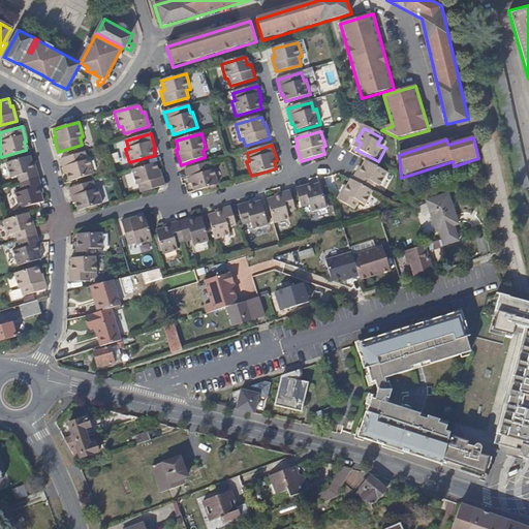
[(86,160),(84,153),(60,160),(64,174),(66,174),(68,181),(93,174),(89,159),(86,160)]
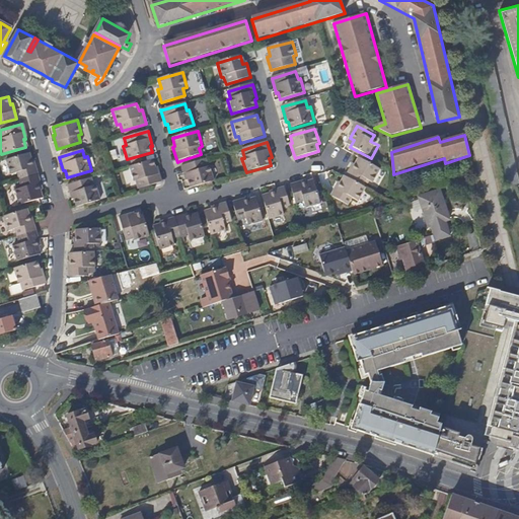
[(17,180),(36,175),(32,161),(29,162),(27,154),(4,161),(8,176),(15,174),(17,180)]
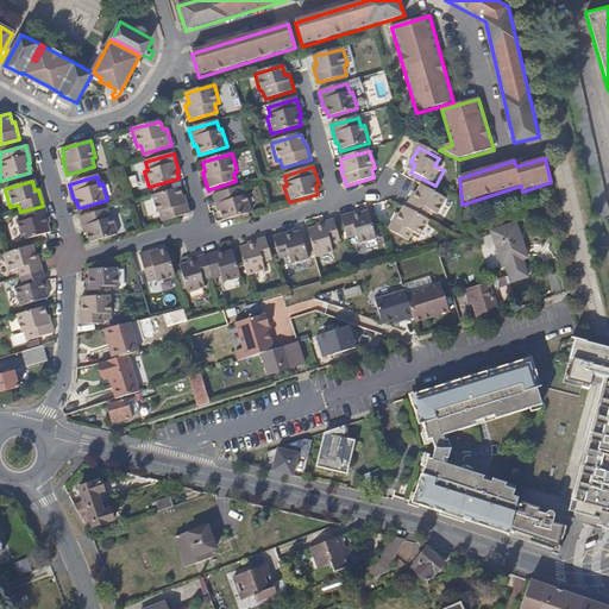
[(414,194),(406,209),(425,220),(427,213),(435,218),(445,200),(420,187),(415,195),(414,194)]
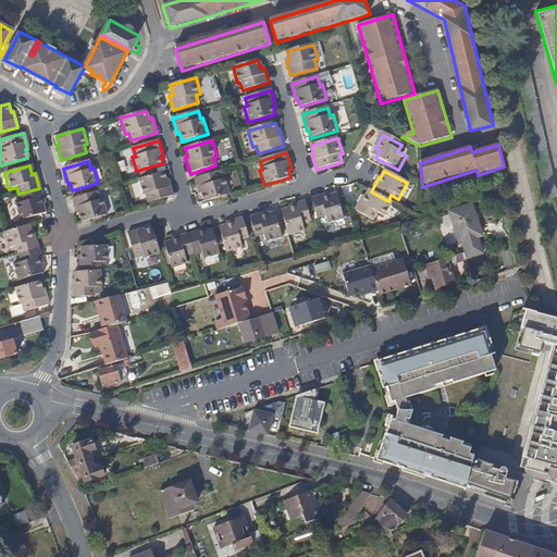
[(168,180),(164,172),(138,180),(143,196),(145,195),(148,203),(173,196),(169,180),(168,180)]
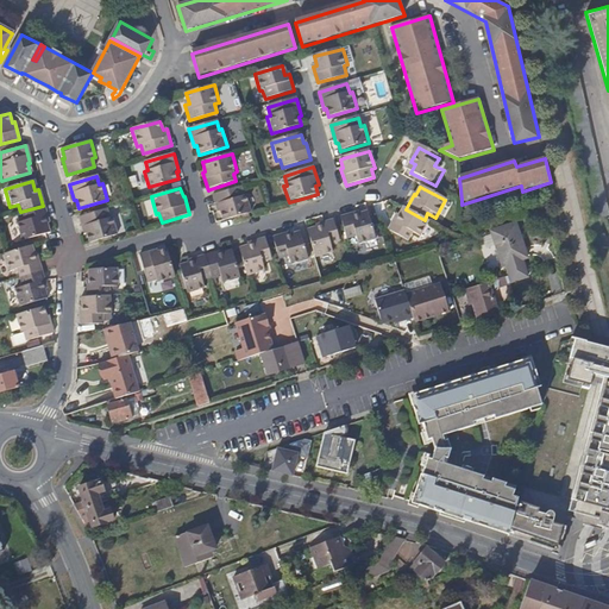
[(244,198),(242,188),(213,196),(218,213),(220,213),(224,223),(233,219),(252,214),(246,196),(244,198)]
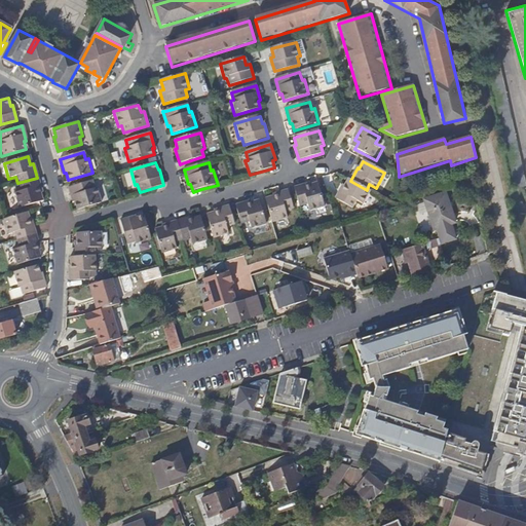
[(41,193),(37,178),(17,183),(20,190),(12,192),(16,208),(41,200),(39,193),(41,193)]
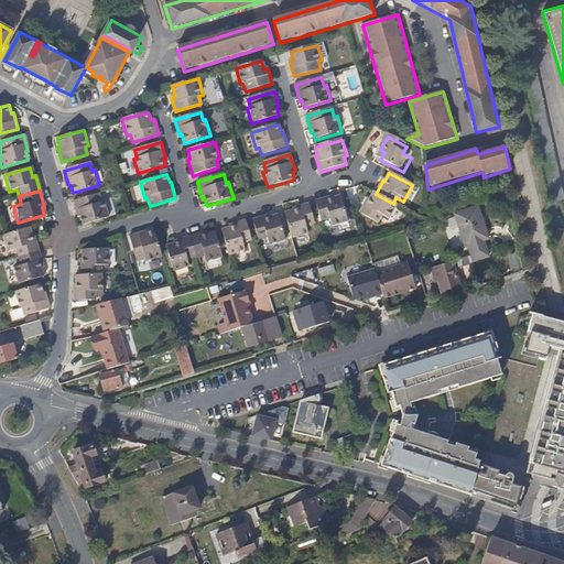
[(397,205),(393,204),(376,194),(372,193),(369,199),(366,198),(358,213),(376,223),(379,217),(388,221),(397,205)]
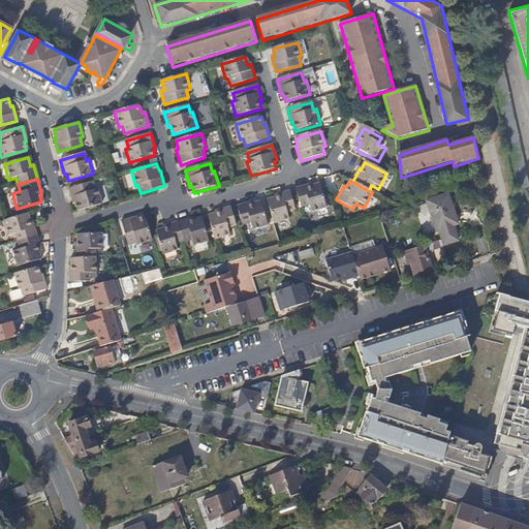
[(95,190),(92,182),(70,188),(68,189),(73,204),(74,203),(78,212),(85,210),(102,205),(98,189),(95,190)]
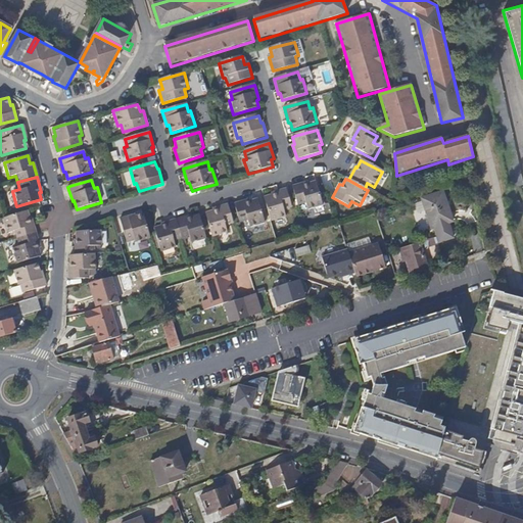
[(307,184),(306,182),(292,187),(299,211),(306,209),(307,211),(322,207),(316,184),(307,186),(307,184)]
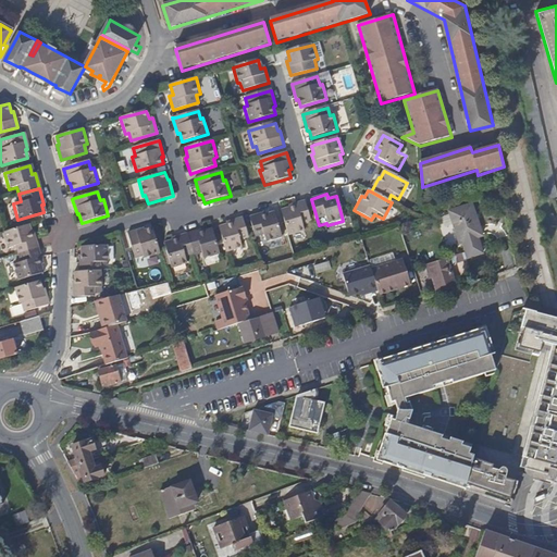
[(311,227),(305,201),(289,206),(289,208),(282,210),(289,237),(304,233),(304,231),(311,227)]
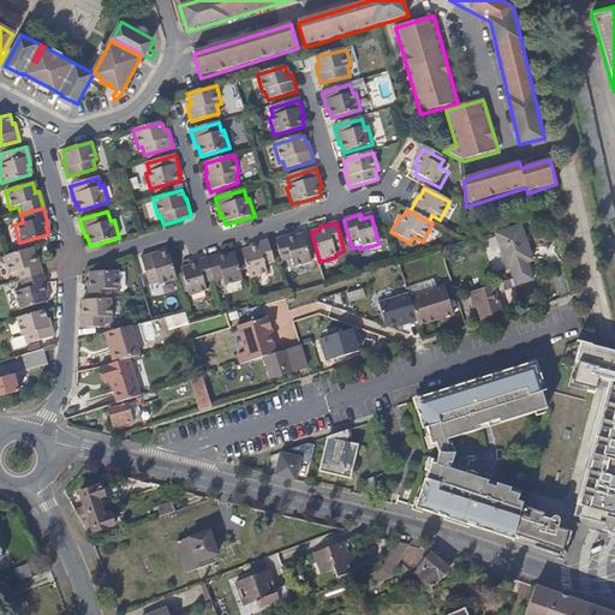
[(495,236),(499,250),(526,242),(521,227),(495,236)]
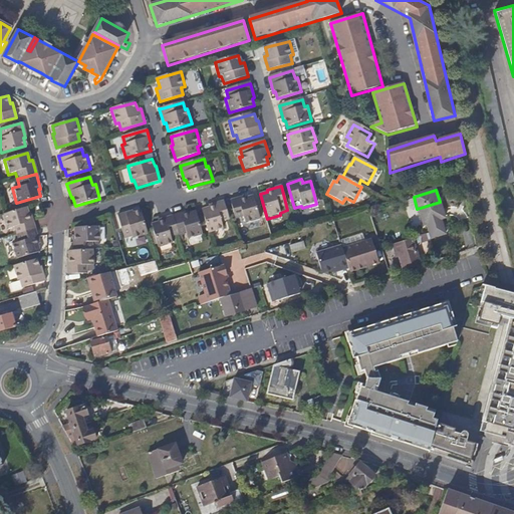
[(246,199),(245,197),(231,202),(238,225),(244,223),(245,226),(260,222),(253,198),(246,200),(246,199)]
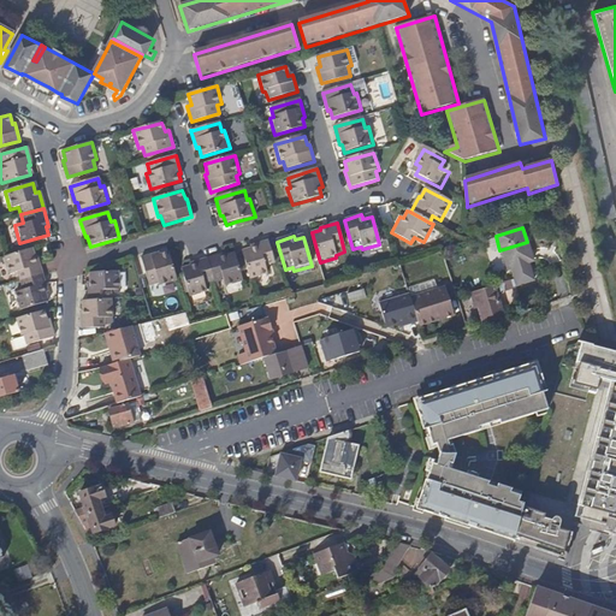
[(270,244),(270,242),(252,247),(253,249),(243,252),(252,282),(268,276),(268,272),(277,270),(270,244)]
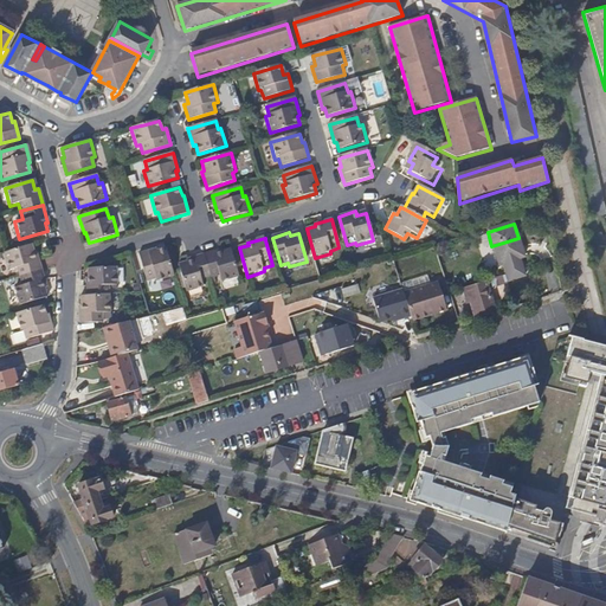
[(519,238),(491,246),(498,268),(501,266),(504,277),(505,276),(523,271),(520,260),(524,259),(519,238)]
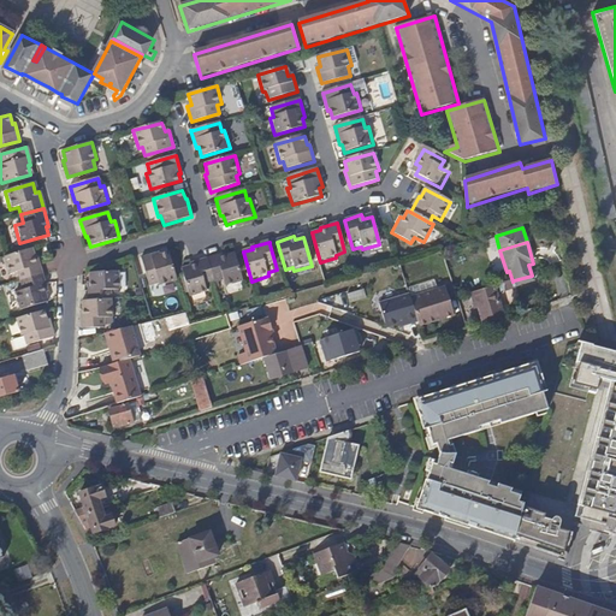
[(19,282),(41,276),(35,256),(31,258),(29,249),(1,258),(7,276),(17,272),(19,282)]
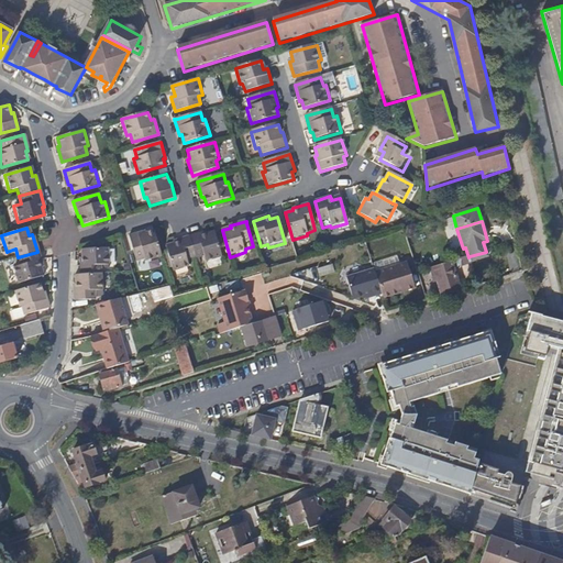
[(162,258),(154,231),(145,234),(144,232),(130,235),(138,262),(145,260),(146,263),(162,258)]
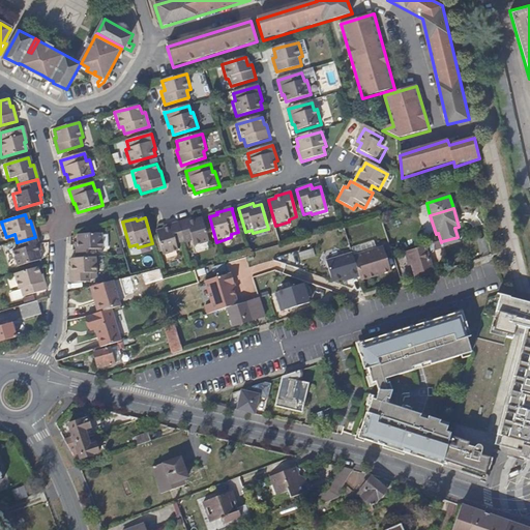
[(194,218),(179,224),(184,241),(189,240),(193,247),(208,243),(201,218),(195,221),(194,218)]
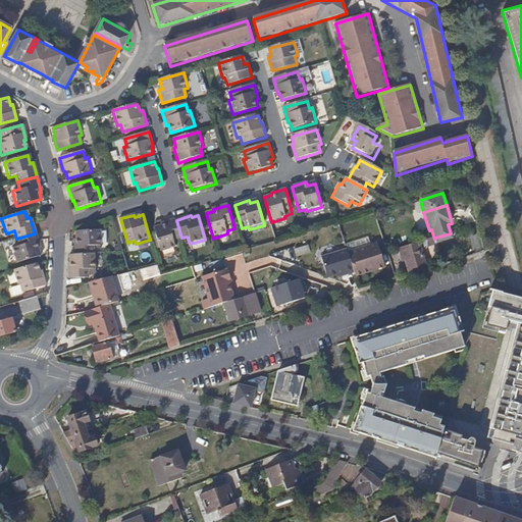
[(173,241),(181,238),(176,220),(161,224),(162,227),(155,229),(161,252),(175,248),(173,241)]
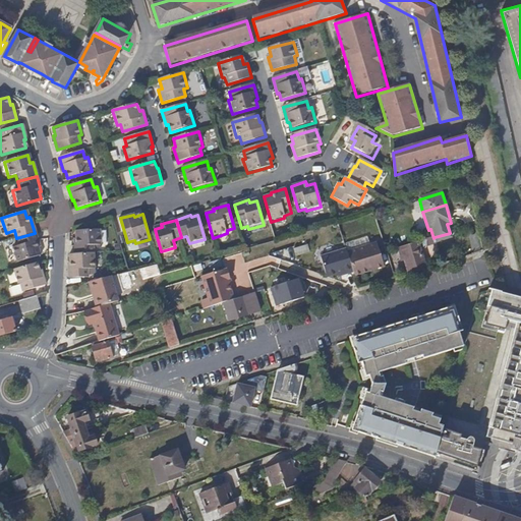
[(73,240),(74,254),(93,253),(93,247),(101,246),(100,231),(75,232),(76,239),(73,240)]
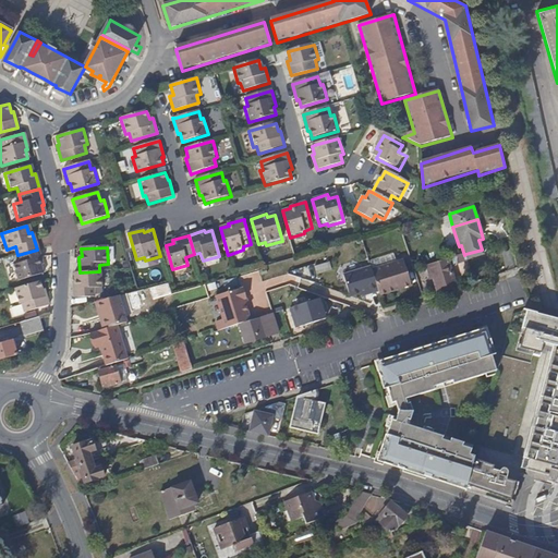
[(41,265),(37,250),(17,255),(20,262),(11,264),(15,280),(40,274),(38,265),(41,265)]
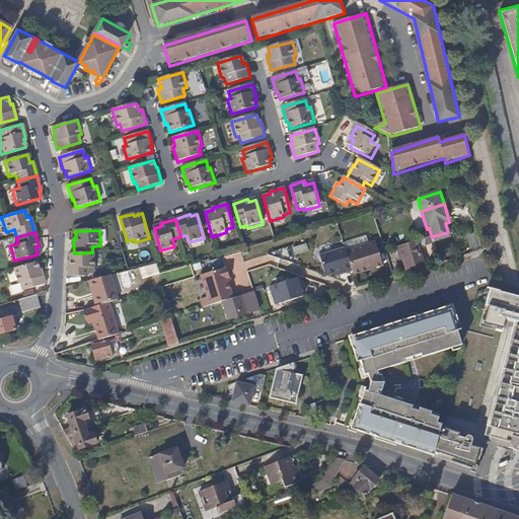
[(448,232),(433,236),(434,243),(450,238),(448,232)]
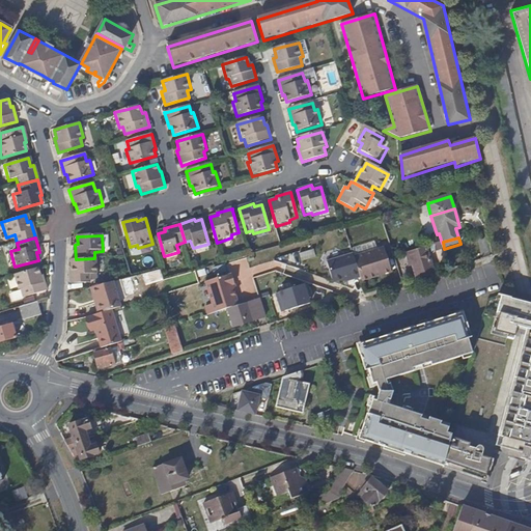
[(434,245),(436,252),(445,249),(444,249),(443,242),(442,243),(434,245)]
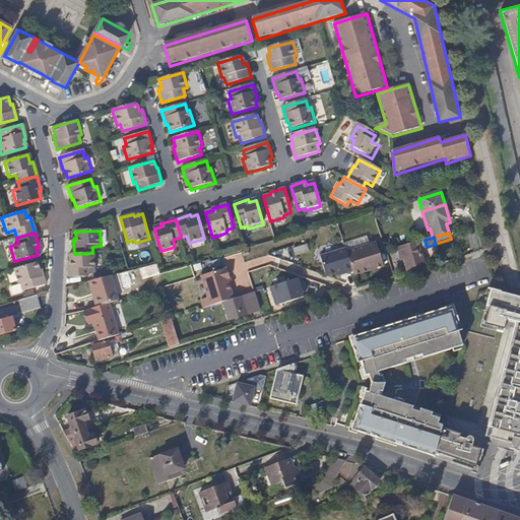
[(420,249),(427,247),(425,240),(397,248),(402,263),(405,262),(408,273),(426,268),(420,249)]
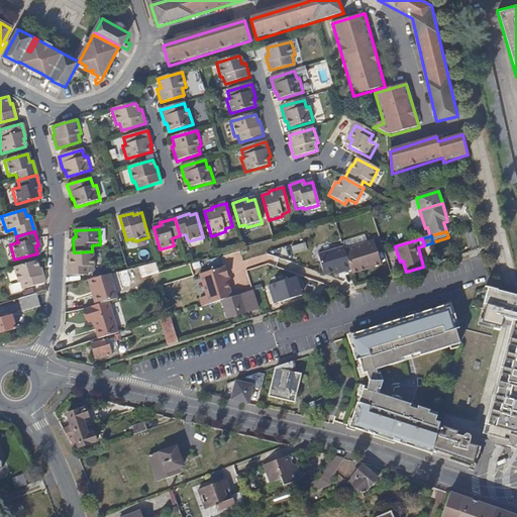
[(374,241),(343,250),(347,262),(349,271),(351,275),(381,266),(374,241)]
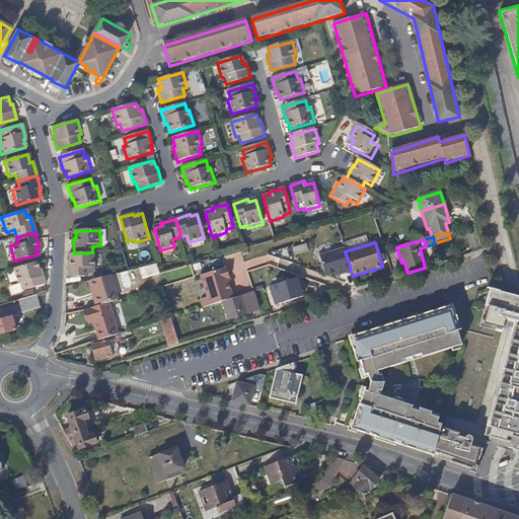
[(309,251),(307,244),(293,248),(295,256),(309,251)]
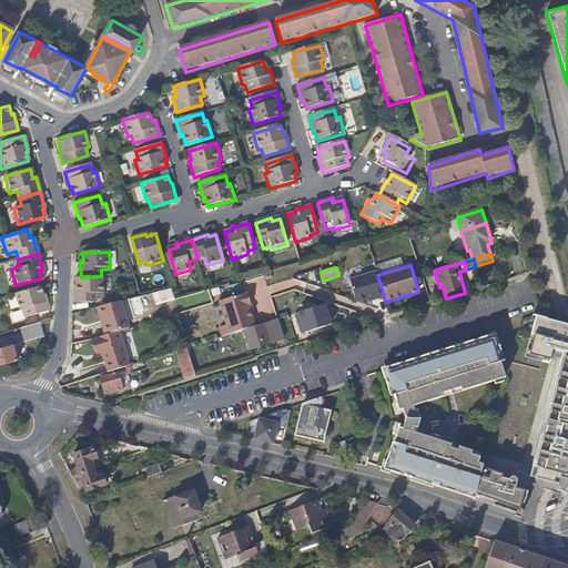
[(384,297),(382,287),(377,275),(376,273),(348,282),(355,304),(374,297),(375,301),(384,297)]
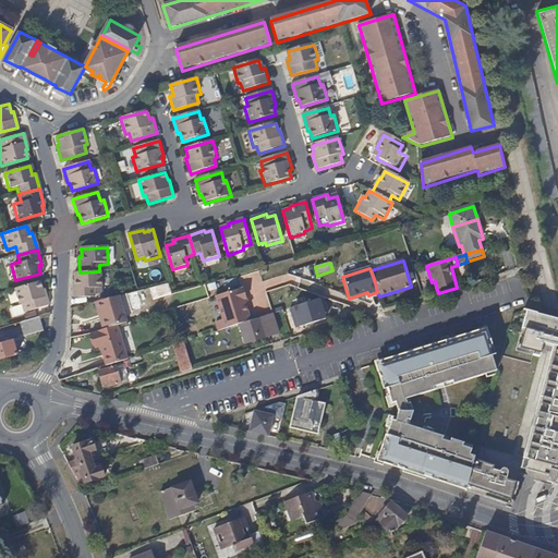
[(99,271),(80,273),(76,274),(74,274),(74,282),(72,282),(72,284),(73,299),(93,298),(93,290),(100,289),(99,271)]
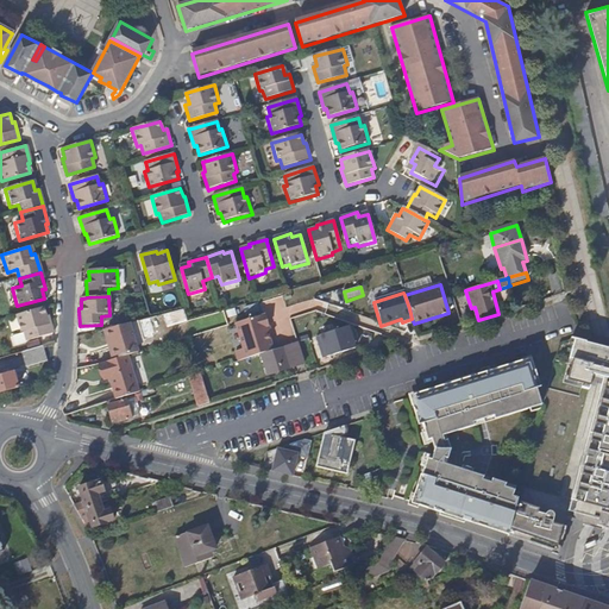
[(44,318),(42,308),(13,316),(18,333),(20,333),(23,341),(51,334),(46,318),(44,318)]
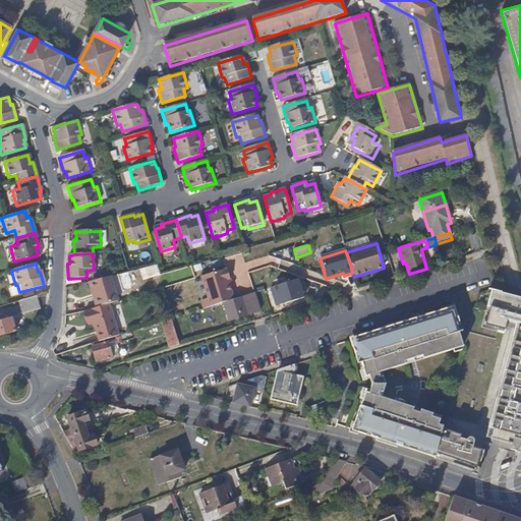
[(210,299),(204,301),(206,309),(217,305),(235,300),(229,280),(230,277),(229,271),(226,270),(203,277),(210,299)]
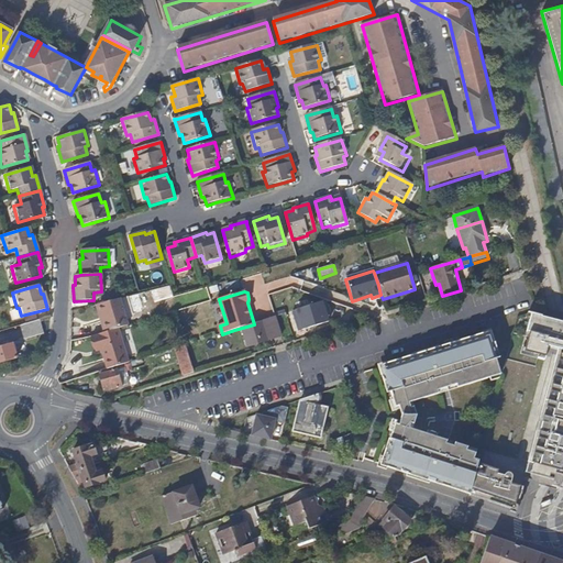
[(99,322),(102,334),(118,329),(128,327),(120,299),(98,306),(102,321),(99,322)]
